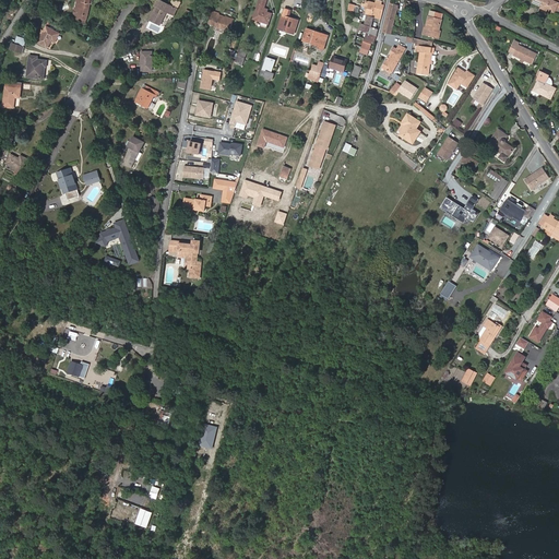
[(85,24),(91,0),(76,0),(72,21),(85,24)]
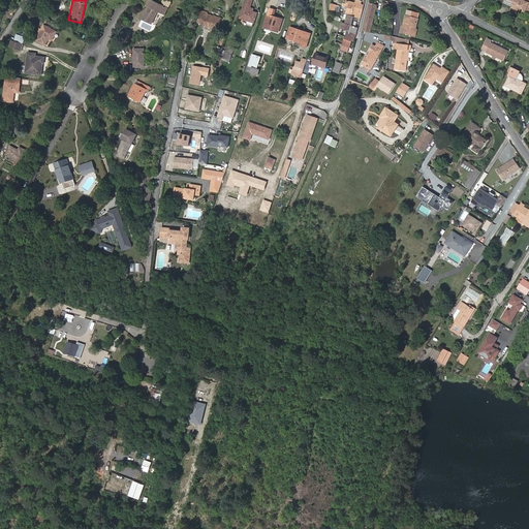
[(164,14),(170,2),(165,0),(163,0),(161,5),(150,0),(149,0),(147,4),(150,5),(150,6),(149,6),(142,19),(152,24),(158,11),(164,14)]
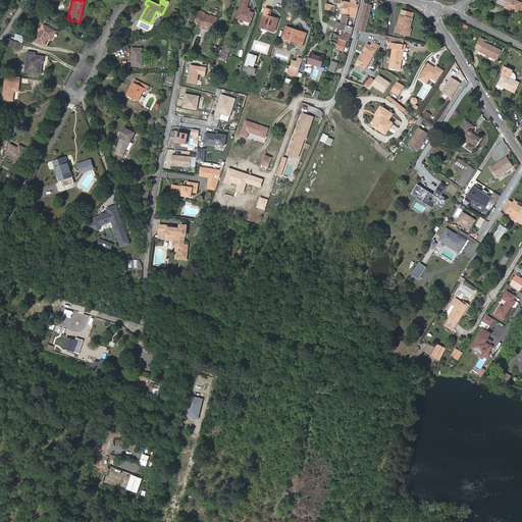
[(251,22),(254,12),(250,11),(246,10),(247,7),(249,0),(242,0),(237,17),(251,22)]
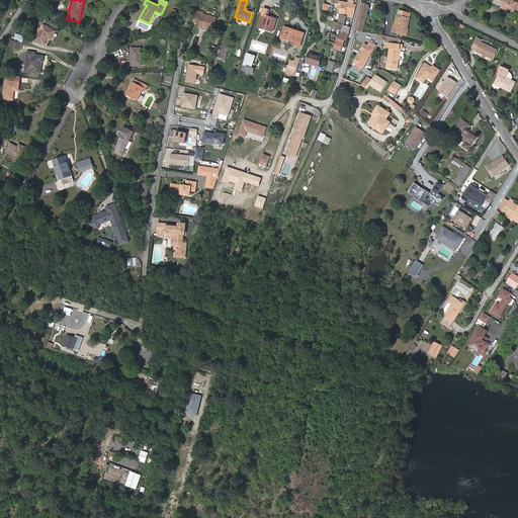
[(517,7),(516,6),(517,3),(517,2),(511,0),(495,0),(494,2),(500,4),(500,3),(503,4),(502,6),(502,7),(514,12),(514,10),(517,11),(517,8),(517,7)]
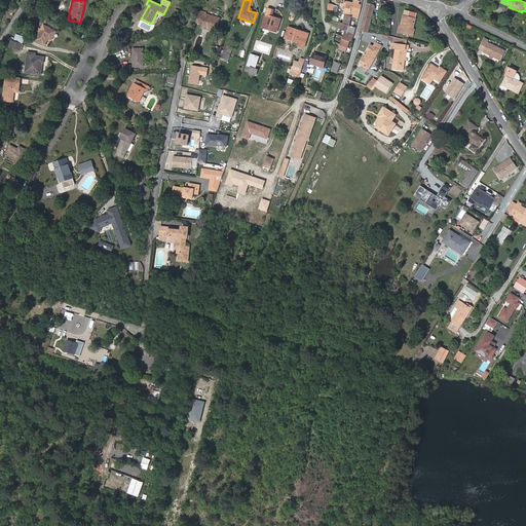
[(359,19),(362,5),(359,4),(353,3),(347,1),(344,1),(343,4),(341,3),(340,6),(343,7),(341,13),(345,14),(352,16),(359,19)]
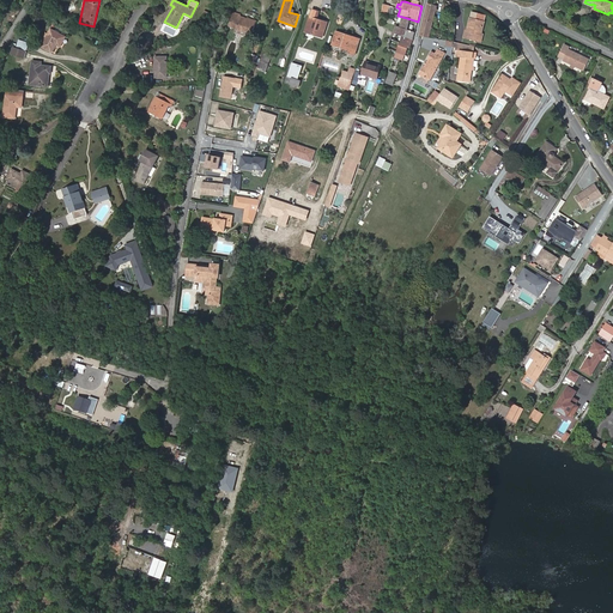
[(424,19),(420,36),(423,37),(428,37),(429,38),(432,22),(437,6),(428,2),(424,19)]
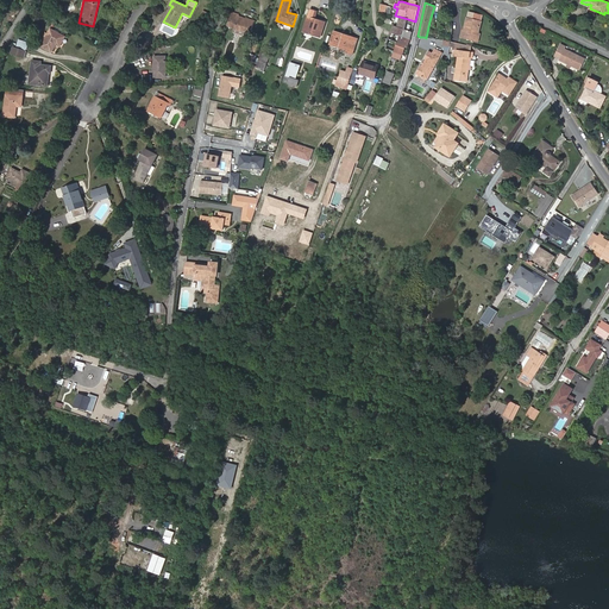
[(389,14),(391,6),(387,6),(387,5),(381,4),(380,12),(385,13),(389,14)]
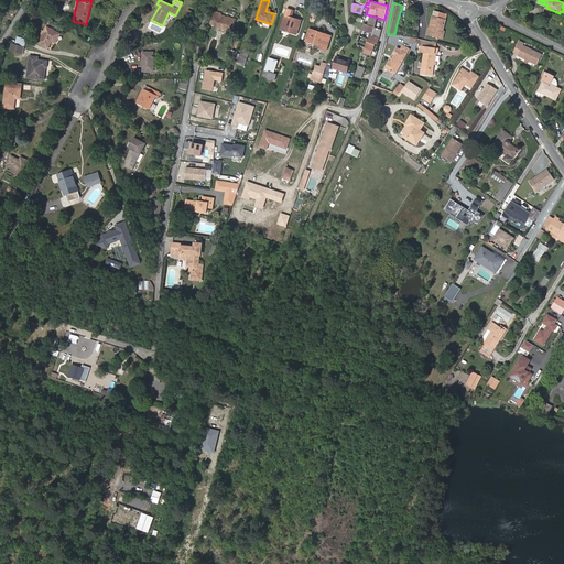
[(297,33),(301,21),(292,18),(290,17),(292,10),(288,9),(281,30),(290,32),(290,30),(297,33)]
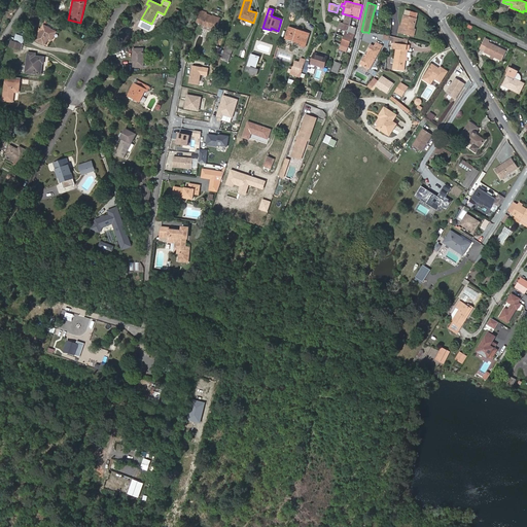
[(220,20),(221,18),(219,18),(218,19),(216,18),(217,16),(213,14),(212,16),(207,14),(207,12),(201,10),(197,22),(202,24),(201,28),(216,33),(218,29),(217,28),(219,23),(220,20)]
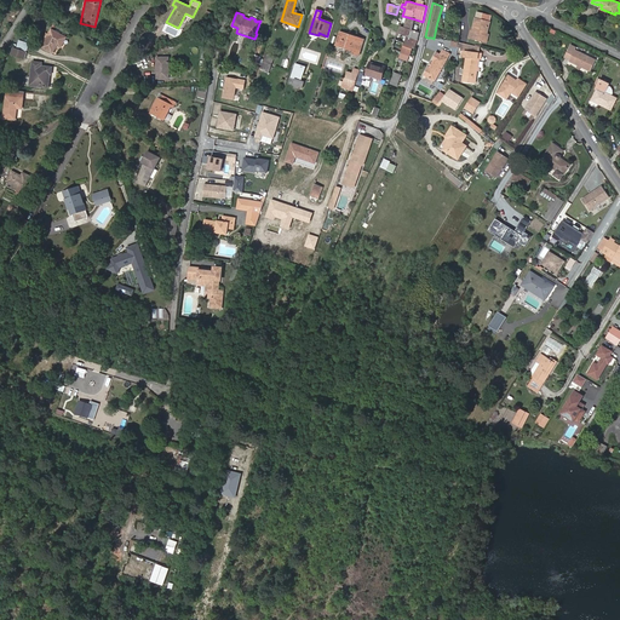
[(487,33),(491,21),(489,21),(482,19),(483,13),(477,12),(476,18),(476,17),(472,30),(471,34),(470,34),(469,38),(482,41),(484,33),(487,33)]
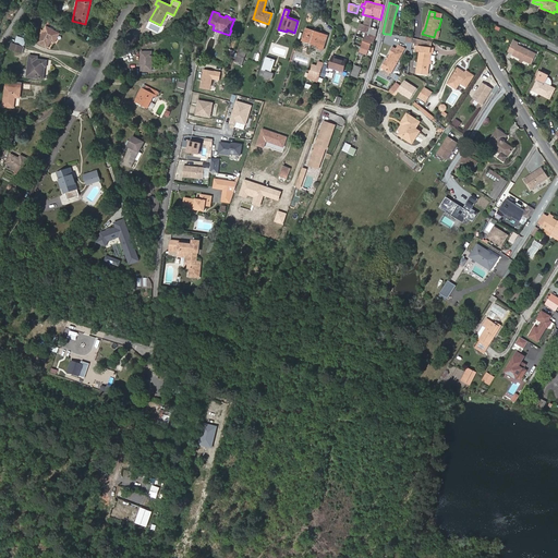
[(374,17),(366,15),(364,24),(370,26),(372,27),(373,21),(374,17)]
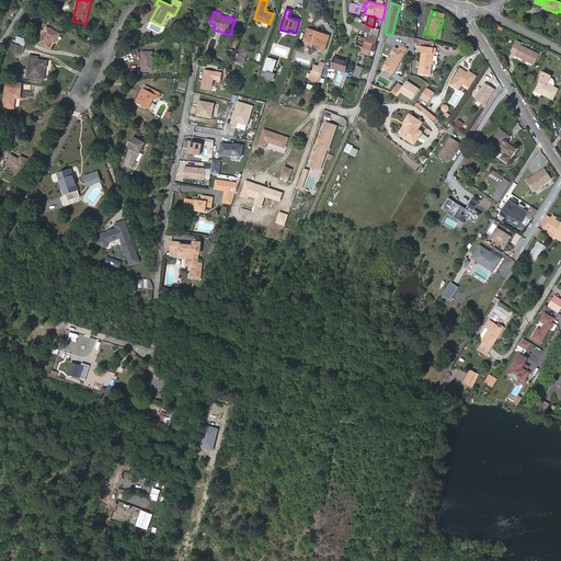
[(369,33),(371,26),(366,24),(363,23),(361,31),(368,33),(369,33)]
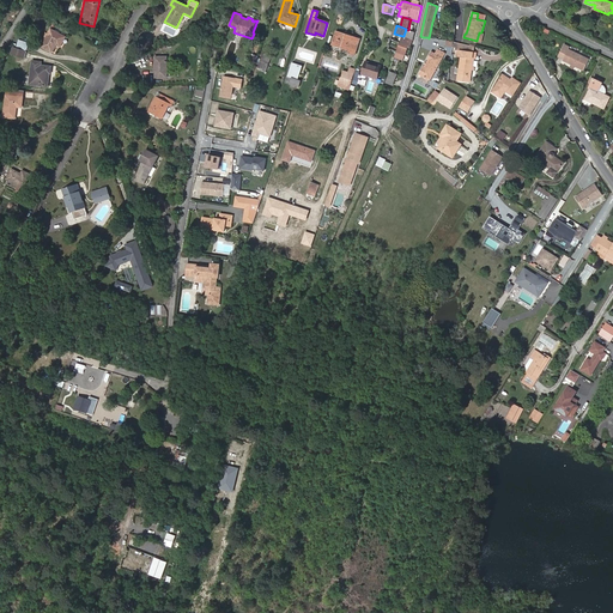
[(60,46),(66,37),(52,29),(49,34),(47,32),(44,37),(47,38),(42,47),(53,52),(56,44),(60,46)]
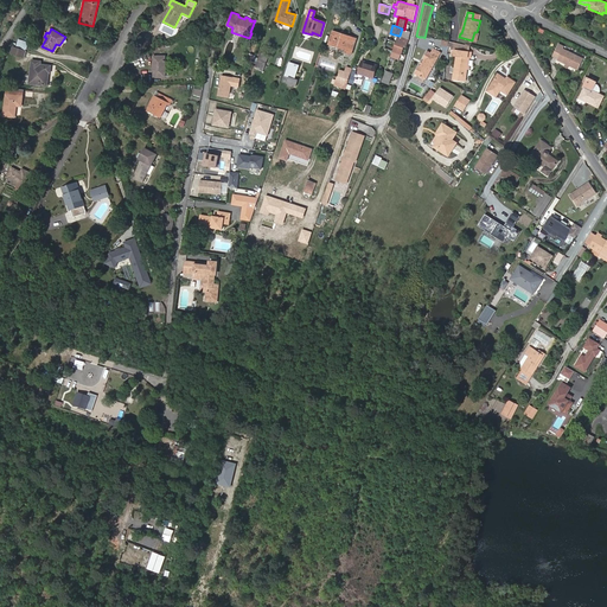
[(409,39),(411,32),(404,30),(402,29),(400,36),(409,39)]
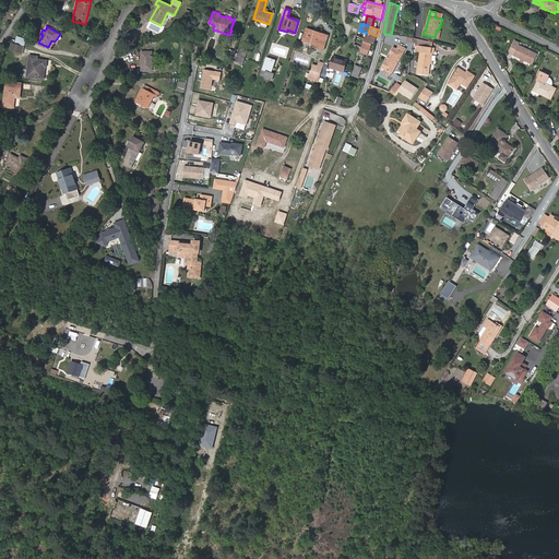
[(323,50),(329,36),(316,32),(316,33),(307,31),(304,40),(320,46),(319,48),(323,50)]
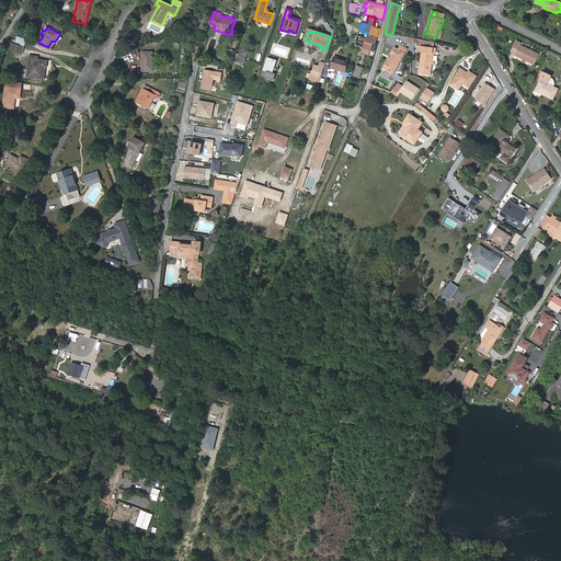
[(369,55),(374,43),(375,43),(378,36),(369,33),(368,33),(363,47),(362,52),(369,55)]
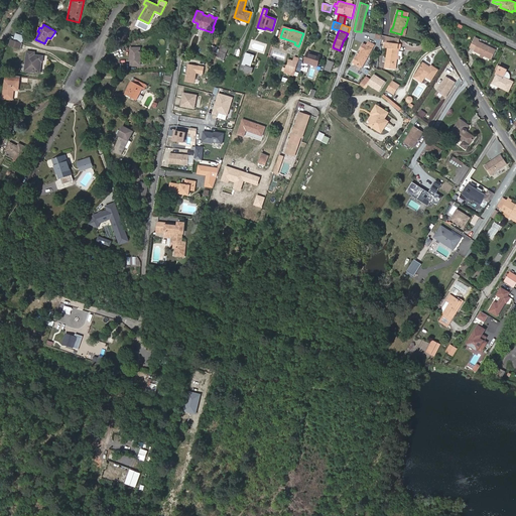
[(23,41),(24,36),(16,33),(14,40),(21,42),(23,41)]
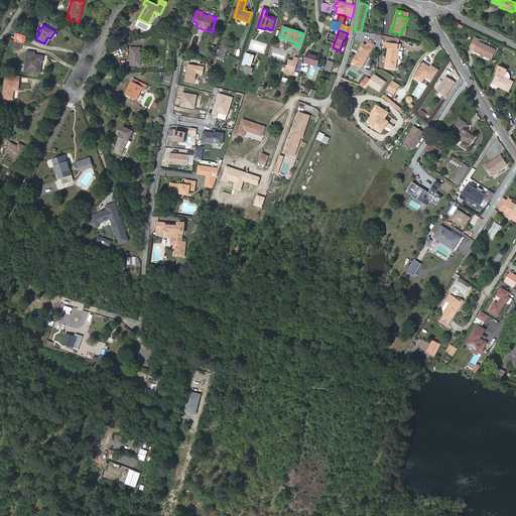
[(492,59),(496,50),(479,41),(480,39),(475,37),(470,47),(475,49),(474,50),(481,53),(484,55),(492,59)]
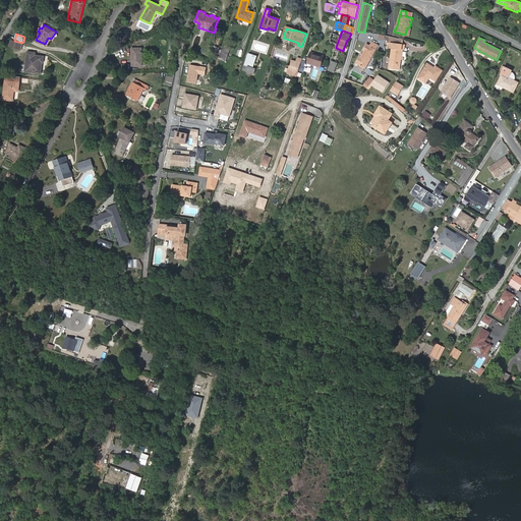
[(20,49),(22,43),(21,43),(14,41),(11,40),(9,46),(20,49)]
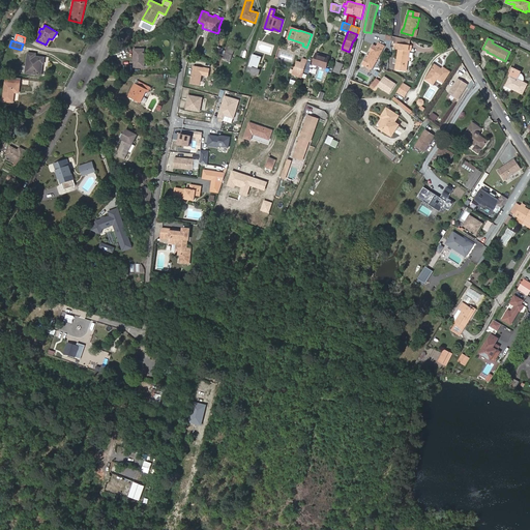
[(372,69),(385,47),(378,42),(376,46),(373,43),(369,51),(370,52),(369,53),(370,54),(369,56),(367,56),(366,57),(365,57),(361,64),(362,64),(372,69)]
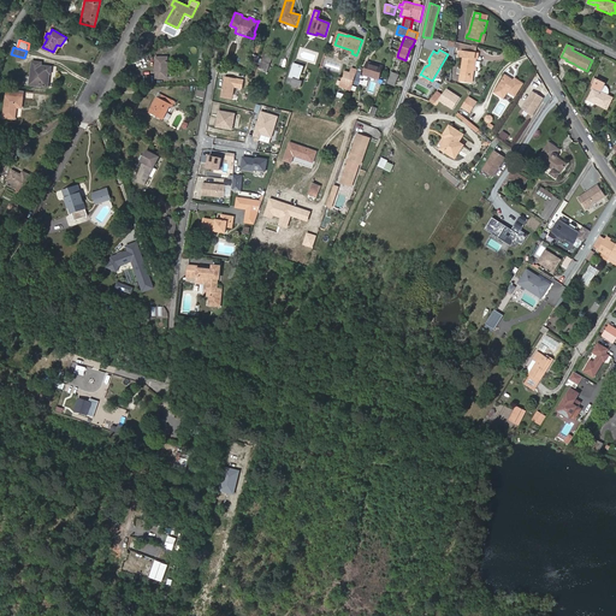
[(475,67),(478,53),(475,53),(465,52),(465,51),(463,57),(460,81),(472,82),(474,67),(475,67)]
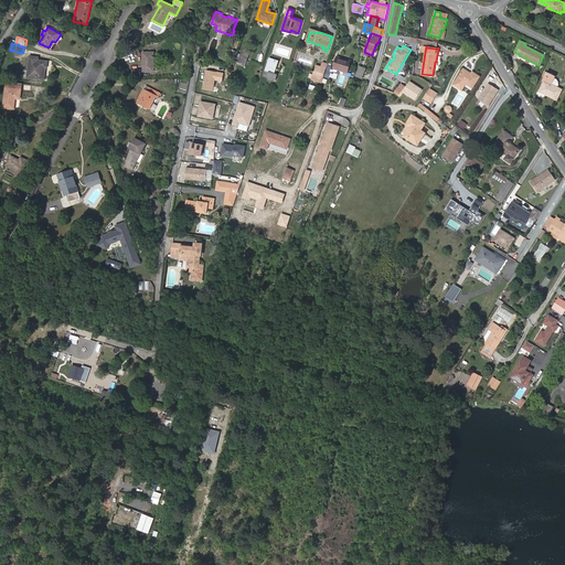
[(245,67),(251,50),(244,48),(237,64),(245,67)]
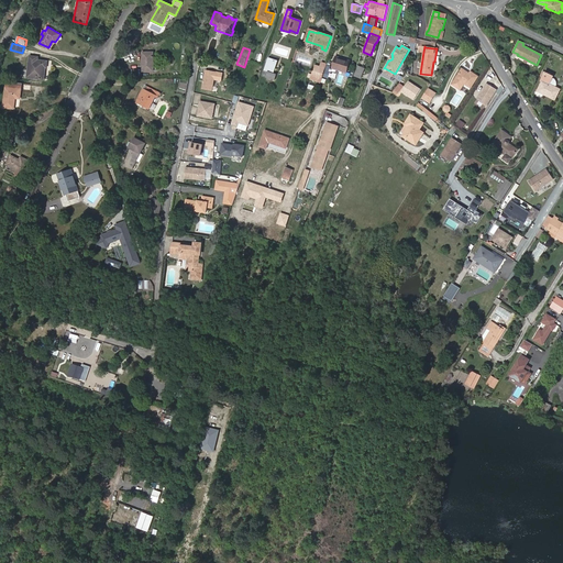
[(154,72),(153,53),(143,53),(143,72),(154,72)]
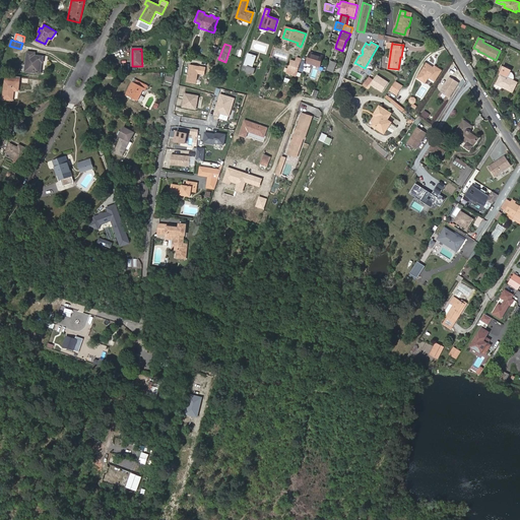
[(41,73),(42,63),(41,63),(41,62),(42,62),(43,62),(44,57),(35,56),(36,53),(27,52),(25,71),(41,73)]
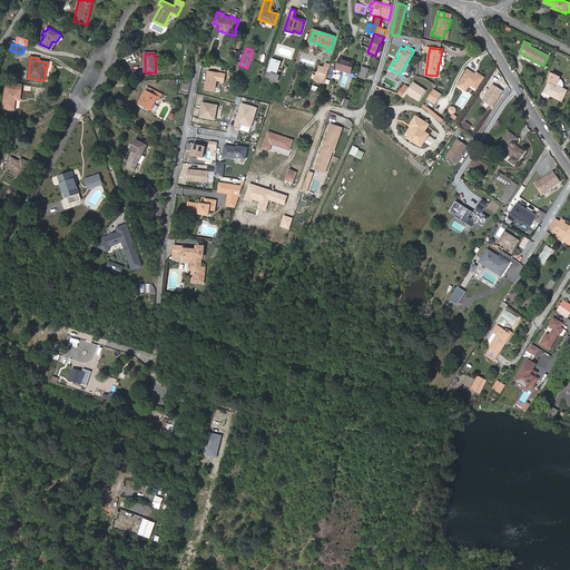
[(351,74),(354,61),(341,58),(336,69),(351,74)]
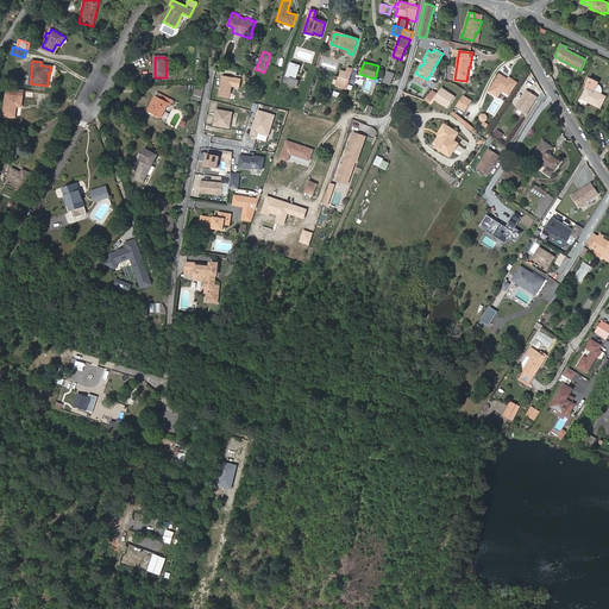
[(300,80),(296,79),(301,66),(293,63),(290,68),(293,68),(288,83),(297,87),(300,80)]
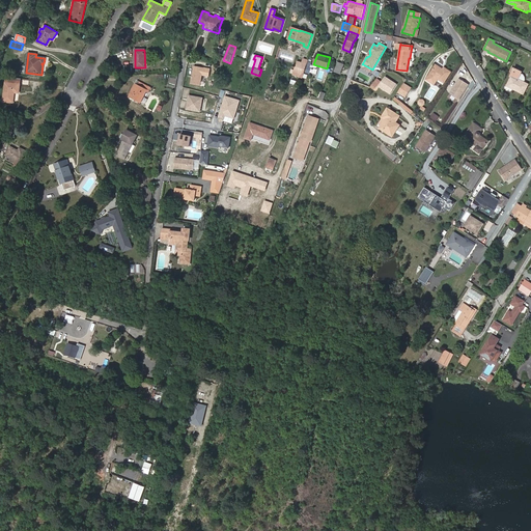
[(303,78),(308,60),(304,58),(302,63),(297,61),(292,75),(303,78)]
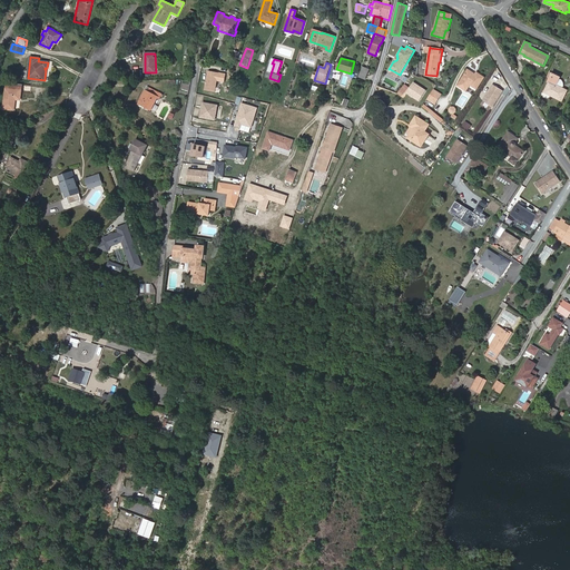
[(365,80),(370,69),(363,67),(359,77),(365,80)]
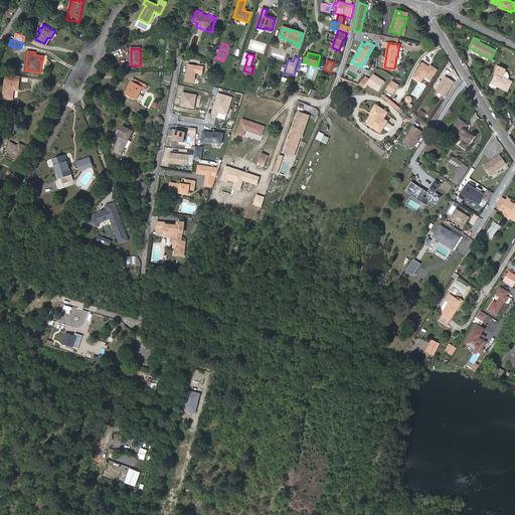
[(431,80),(438,69),(431,65),(430,67),(422,62),(413,77),(420,82),(424,76),(431,80)]
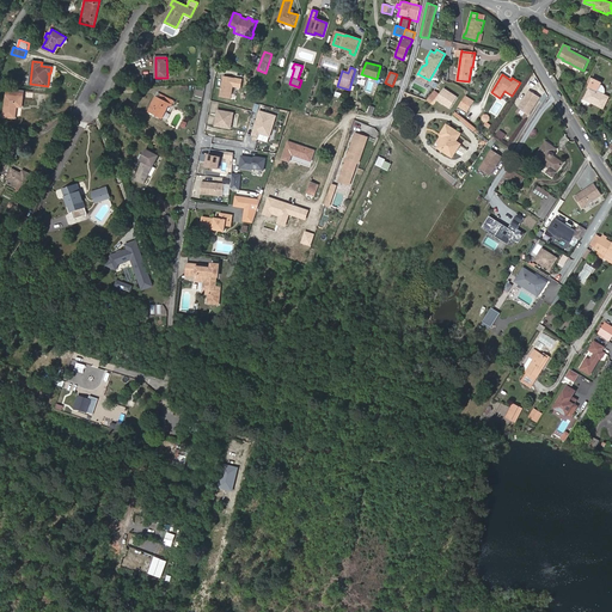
[(604,95),(605,92),(605,89),(603,86),(600,85),(601,83),(593,79),(591,84),(588,89),(589,89),(585,99),(604,109),(609,97),(604,95)]
